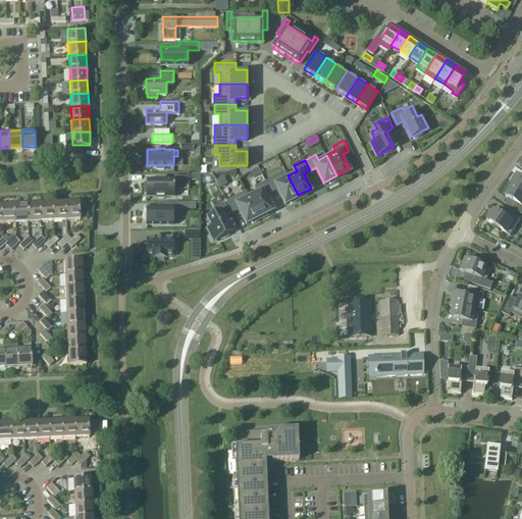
[(521,176),(516,172),(510,183),(521,190),(521,176)]
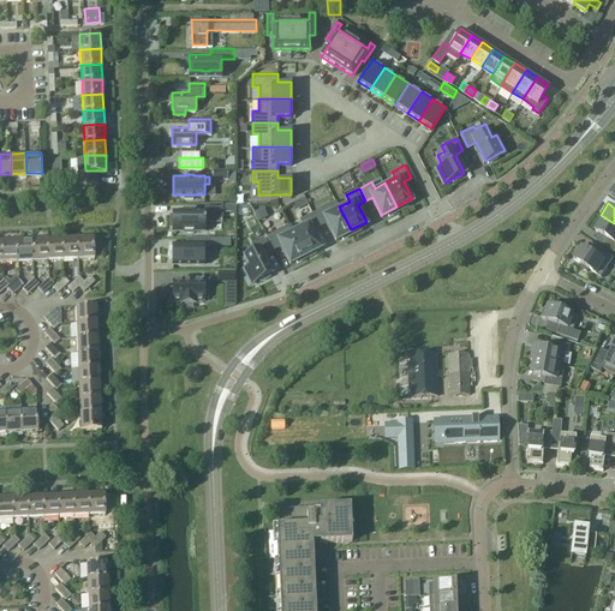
[(175,208),(175,213),(173,213),(173,223),(175,223),(175,227),(191,227),(191,231),(201,231),(201,228),(212,228),(212,207),(199,207),(199,204),(189,204),(189,207),(175,208)]
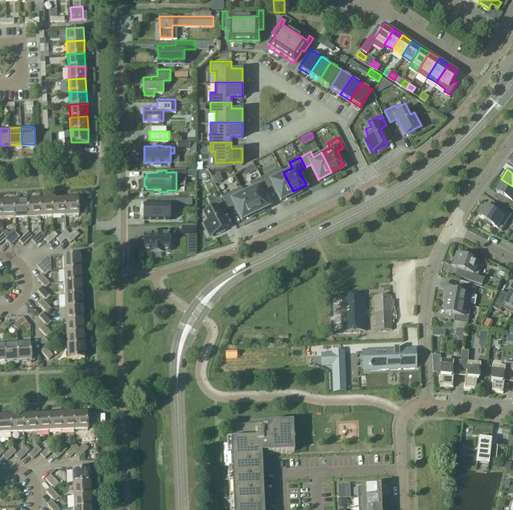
[(273,184),(280,198),(293,191),(283,172),(275,176),(272,171),(261,176),(267,187),(273,184)]
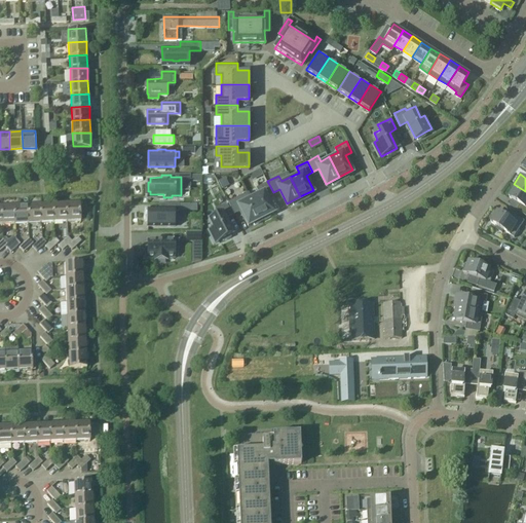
[(225,177),(218,180),(222,187),(228,184),(225,177)]
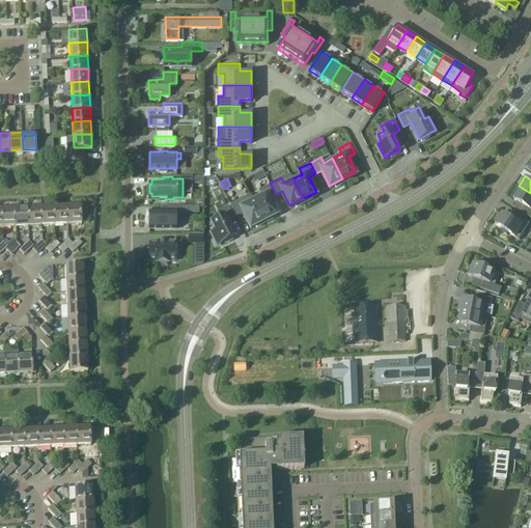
[(253,198),(263,219),(277,212),(270,197),(276,194),(270,183),(259,189),(262,194),(253,198)]
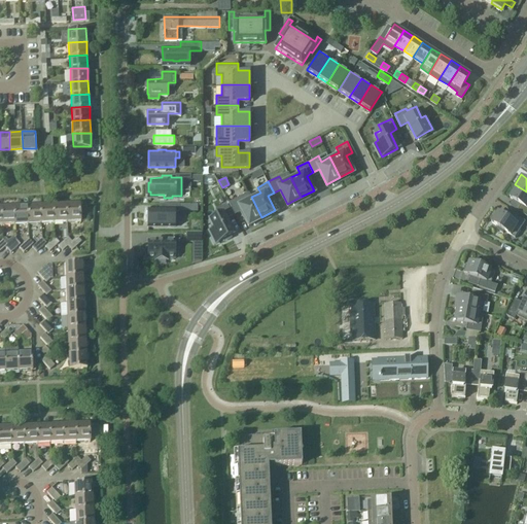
[(526,191),(517,185),(511,196),(523,203),(519,209),(526,213),(526,191)]
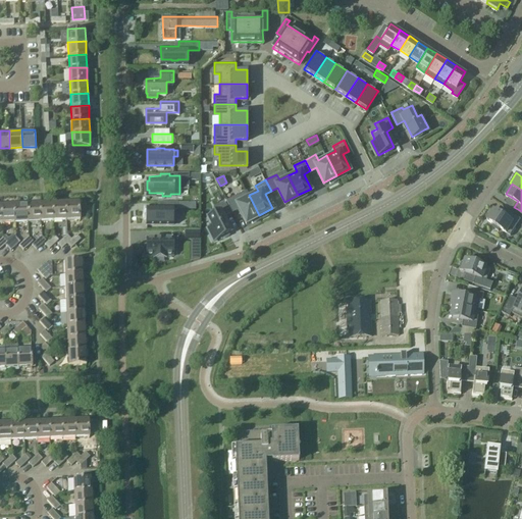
[(239,207),(246,221),(259,215),(249,195),(241,200),(238,194),(226,200),(232,210),(239,207)]
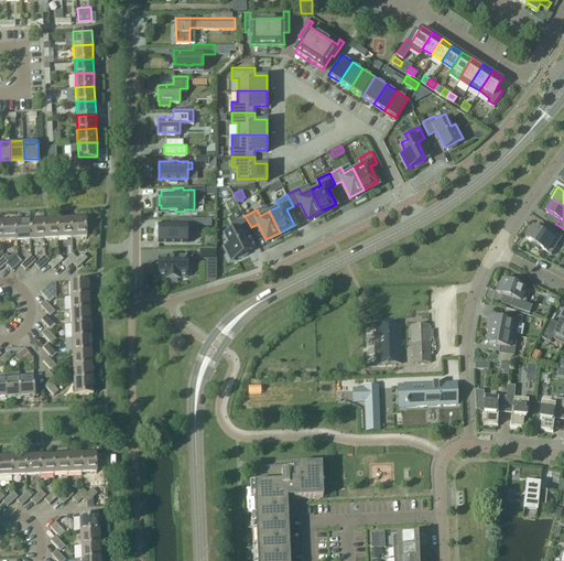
[(66,235),(72,235),(72,216),(57,217),(58,236),(58,239),(66,238),(66,235)]
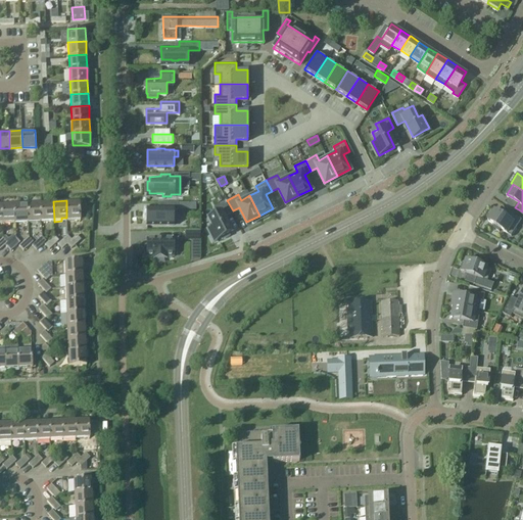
[(66,200),(66,218),(66,221),(75,221),(75,218),(80,218),(80,200),(66,200)]
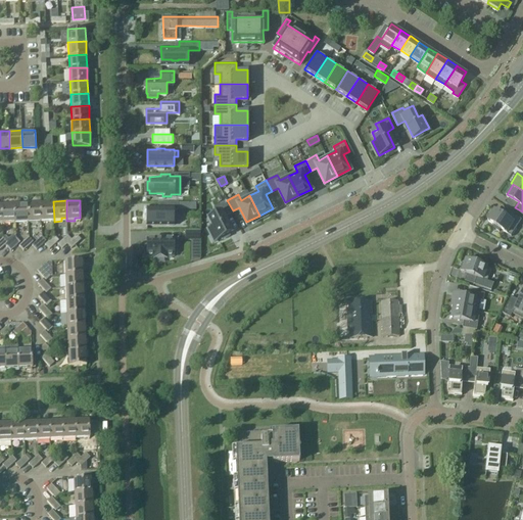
[(158,207),(147,207),(147,224),(173,224),(173,208),(178,208),(178,200),(165,200),(158,200),(158,207)]
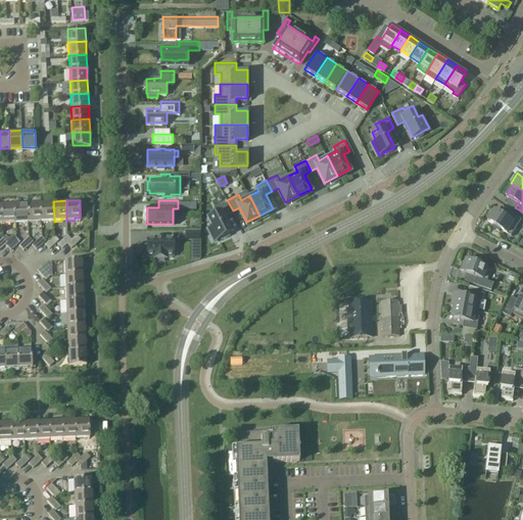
[(211,206),(215,213),(208,216),(211,222),(207,224),(216,238),(231,230),(223,215),(230,211),(224,200),(211,206)]
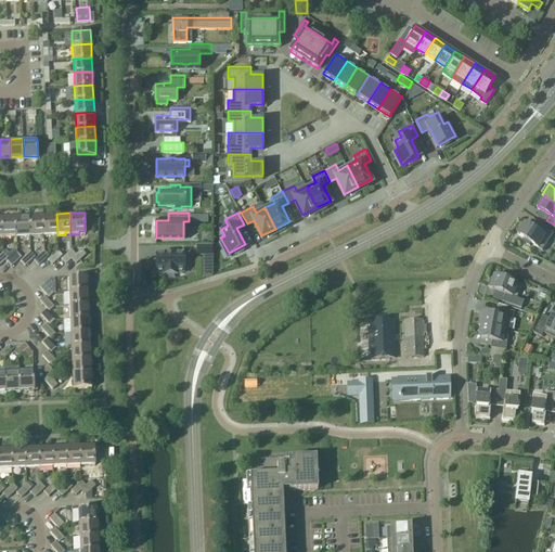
[(43,232),(57,232),(56,214),(42,215),(43,232)]
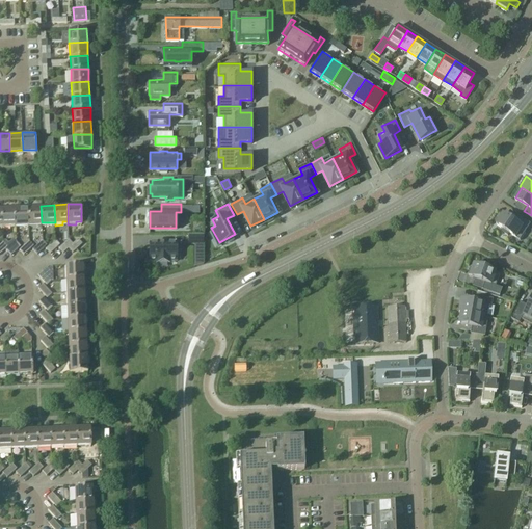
[(16,225),(28,223),(28,206),(15,207),(16,225)]
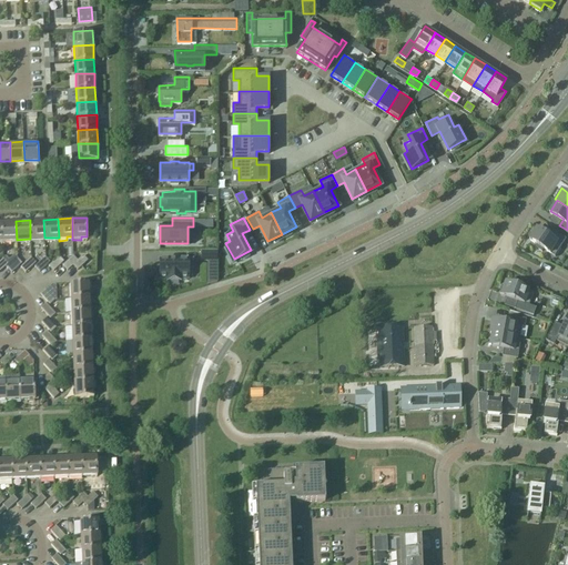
[(30,239),(44,238),(43,220),(30,220),(30,239)]
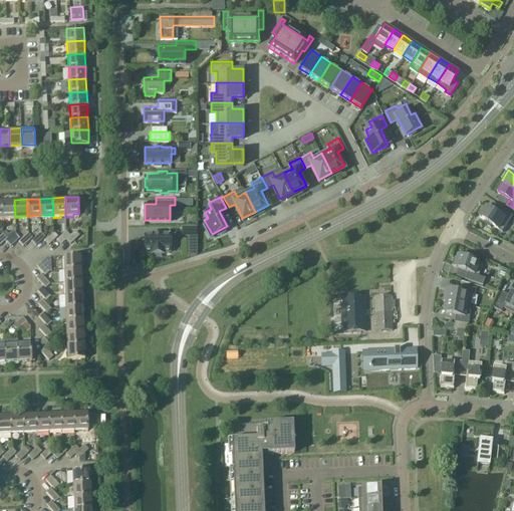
[(2,217),(15,217),(14,200),(1,200),(2,217)]
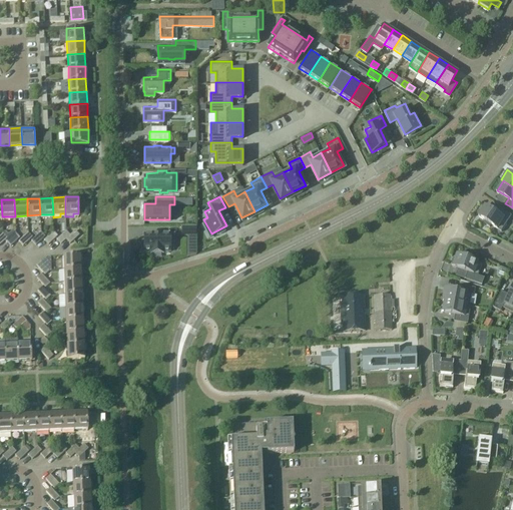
[(479,214),(498,226),(502,228),(508,218),(512,213),(500,205),(496,211),(486,204),(479,214)]
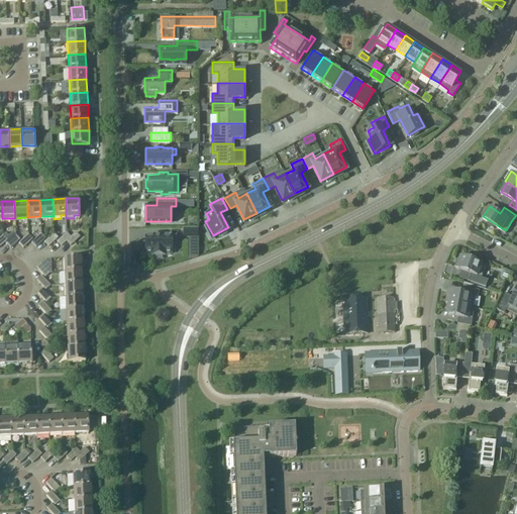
[(198,227),(186,227),(184,227),(184,236),(191,236),(191,240),(198,240),(198,227)]
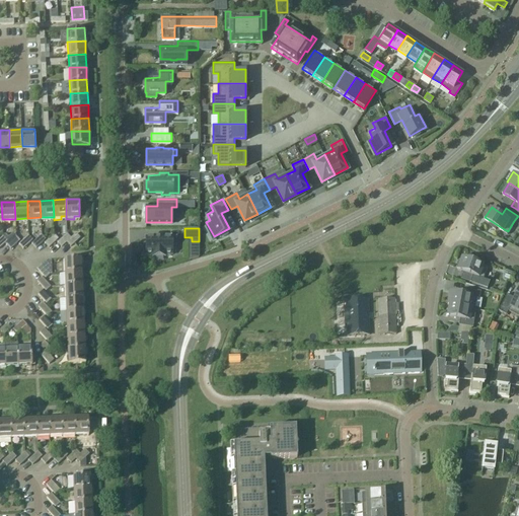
[(71,236),(67,231),(58,239),(62,244),(67,240),(71,236)]
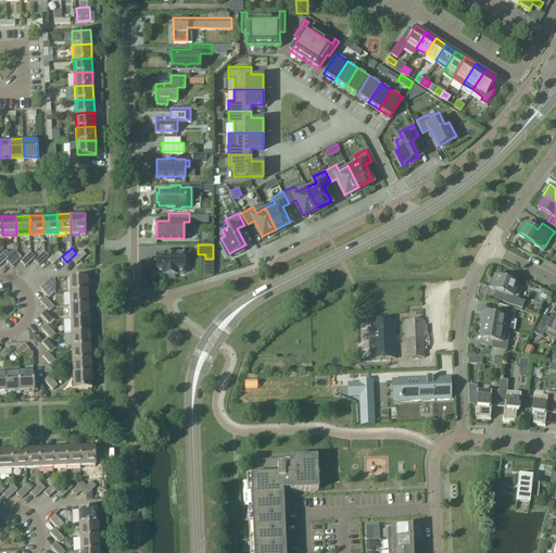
[(76,253),(72,258),(76,262),(86,253),(81,248),(76,253)]
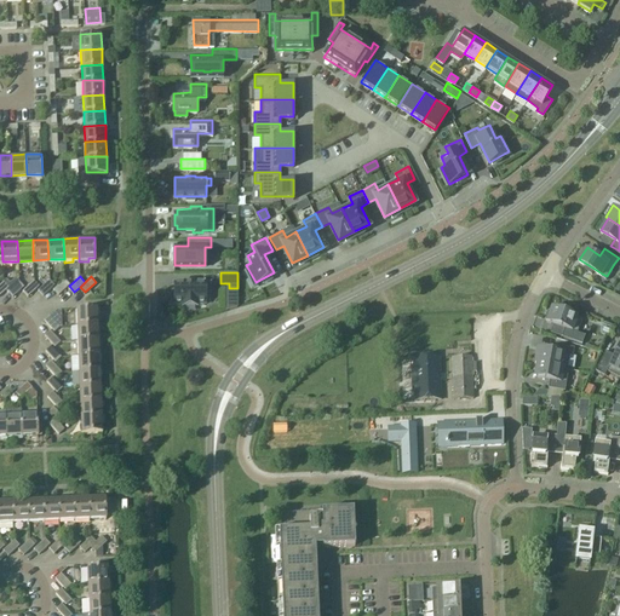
[(42,293),(50,287),(55,283),(50,277),(38,288),(42,293)]
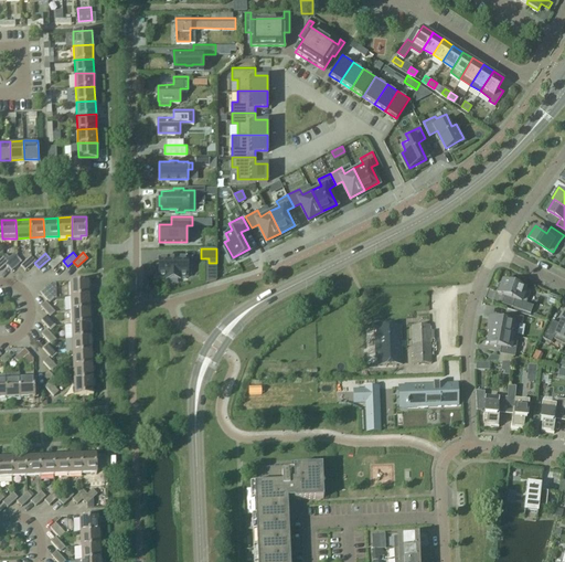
[(53,267),(57,262),(63,257),(59,253),(49,262),(53,267)]
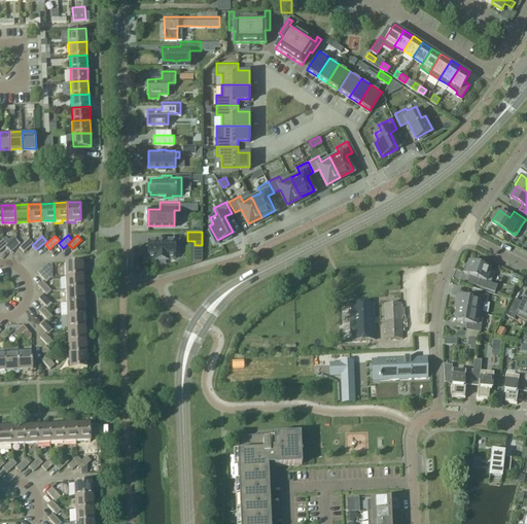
[(23,250),(29,244),(33,241),(29,237),(19,245),(23,250)]
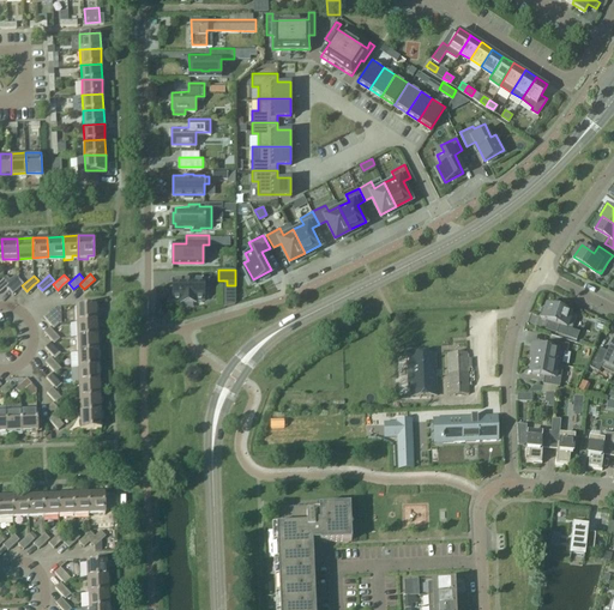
[(173,285),(170,285),(170,296),(173,296),(173,300),(181,300),(181,301),(197,301),(197,300),(205,300),(205,296),(208,296),(208,276),(173,276),(173,285)]
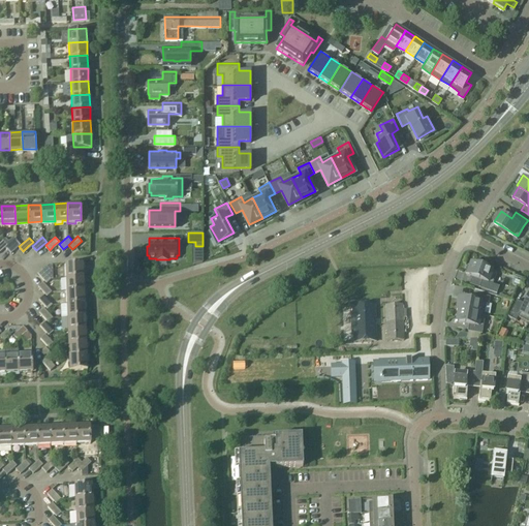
[(10,252),(17,245),(20,243),(17,239),(6,248),(10,252)]
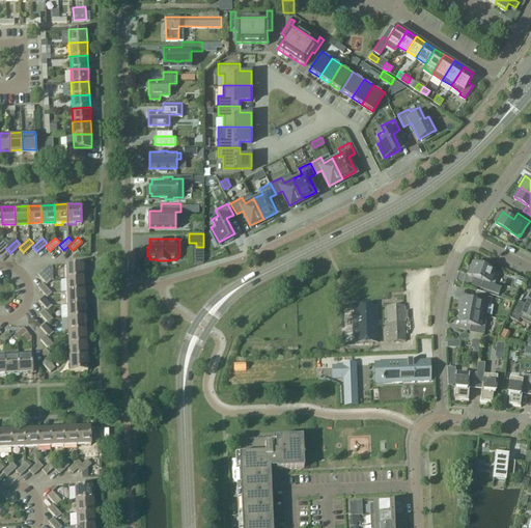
[(472,261),(469,273),(474,275),(480,278),(483,279),(480,286),(498,293),(501,285),(495,283),(499,271),(494,270),(486,267),(487,265),(480,262),(480,265),(472,261)]
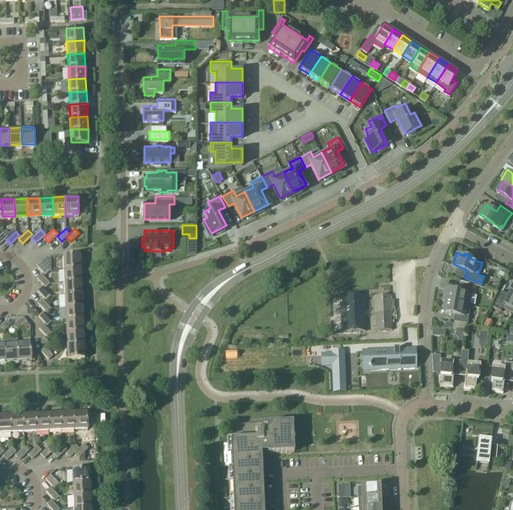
[(63,268),(81,267),(80,253),(63,255),(63,268)]
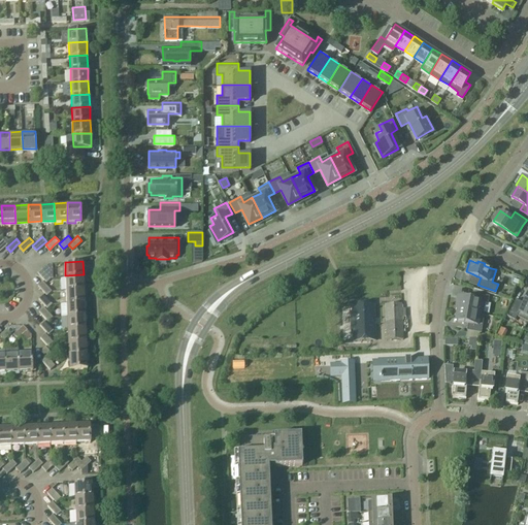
[(45,281),(51,276),(42,266),(37,270),(37,271),(45,281)]
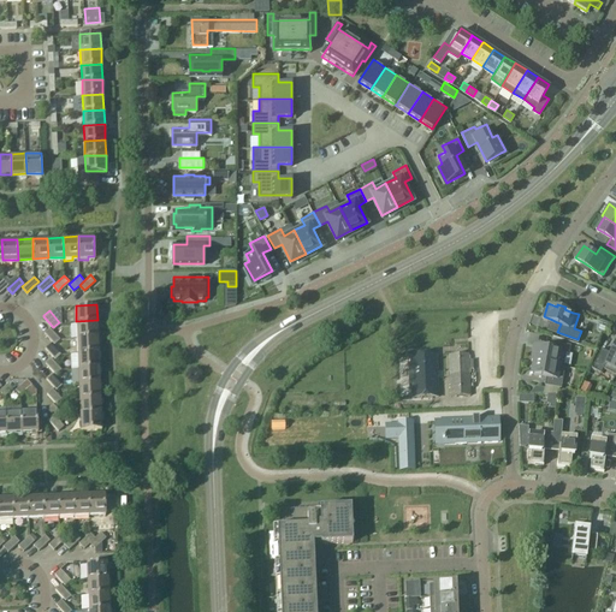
[(599,319),(597,326),(604,328),(608,321),(599,319)]
